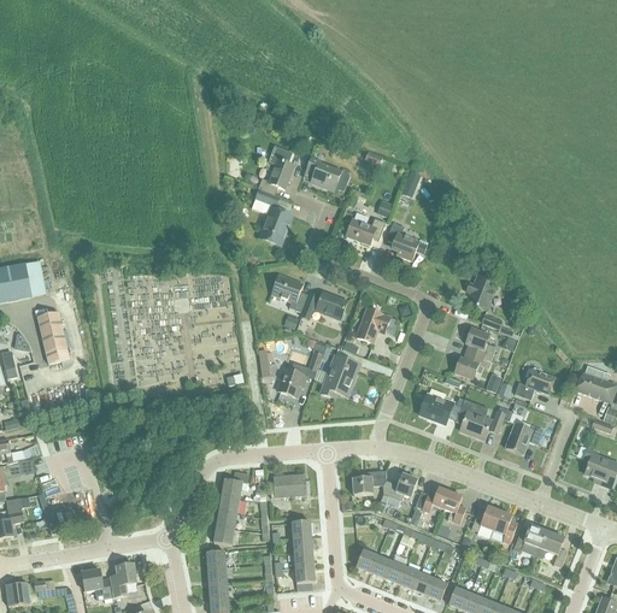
[(300,131),(297,140),(306,143),(309,135),(300,131)]
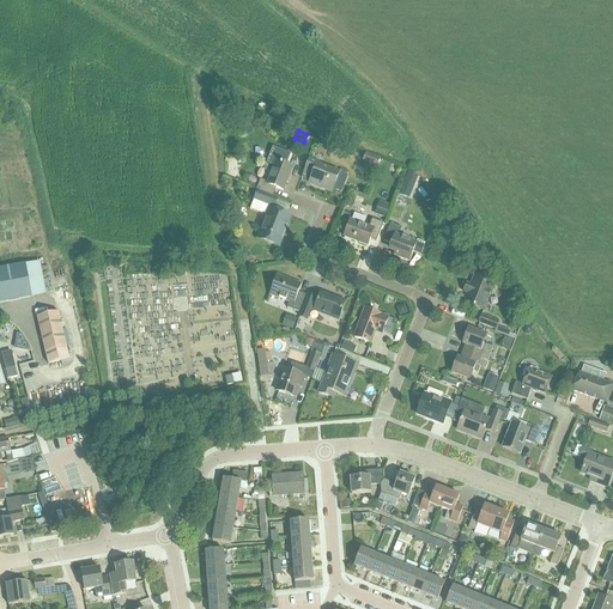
[(258,187),(272,193),(275,184),(283,187),(291,164),(286,163),(291,151),(273,144),(266,164),(267,168),(272,169),(267,180),(259,176),(255,186),(258,187)]
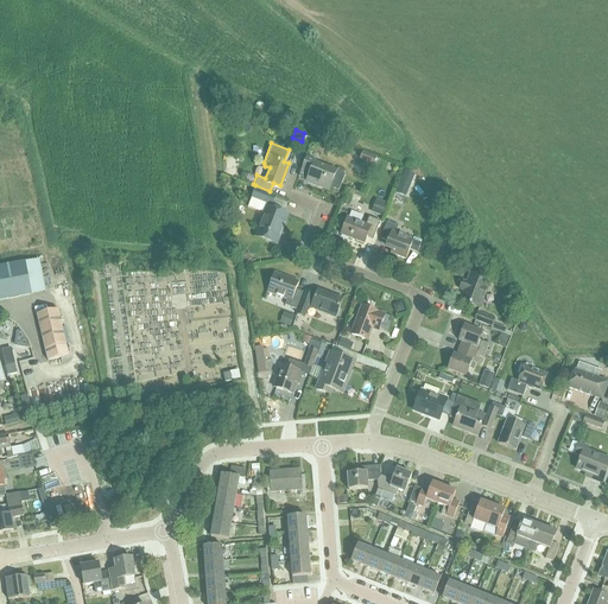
[(306,154),(298,175),(305,177),(305,178),(317,183),(316,184),(328,189),(329,185),(337,189),(344,171),(336,167),(314,159),(315,158),(306,154)]
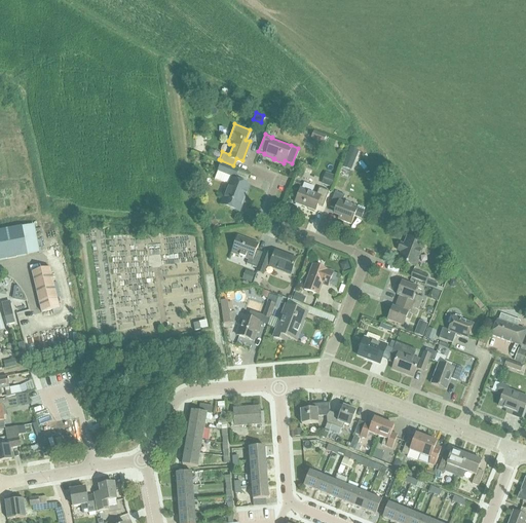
[(350,145),(346,154),(354,157),(359,148),(350,145)]
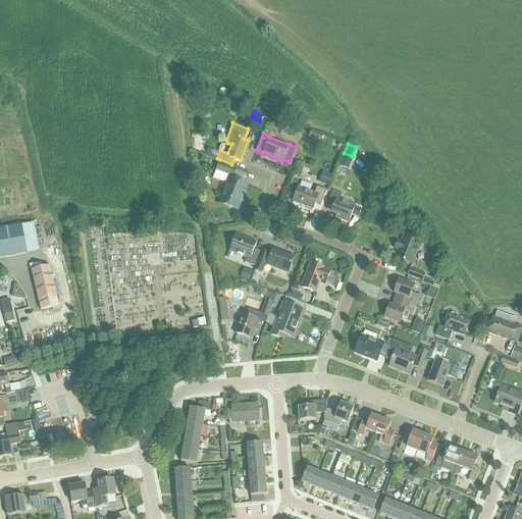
[(231,164),(219,159),(216,167),(229,172),(219,201),(238,208),(248,182),(232,176),(236,166),(231,165),(231,164)]
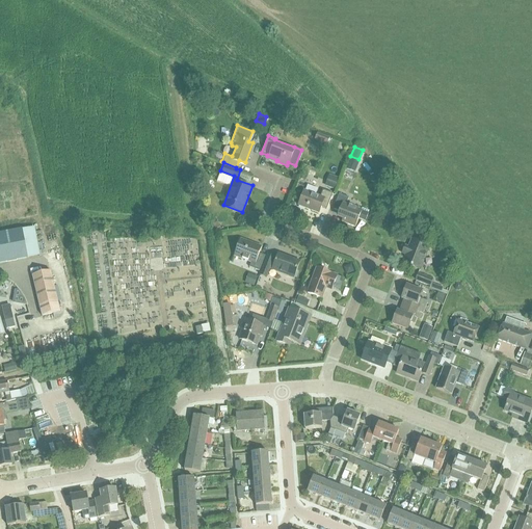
[(329,173),(325,183),(335,186),(338,177),(329,173)]
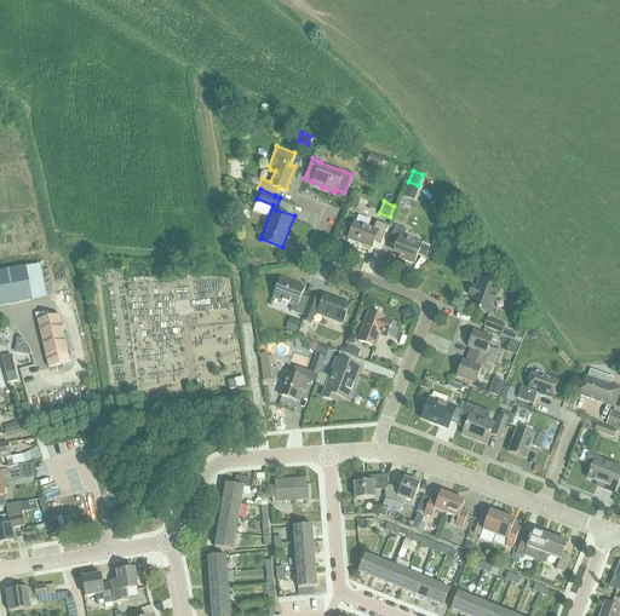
[(352,220),(346,236),(369,245),(372,237),(379,240),(385,223),(374,219),(371,228),(352,220)]
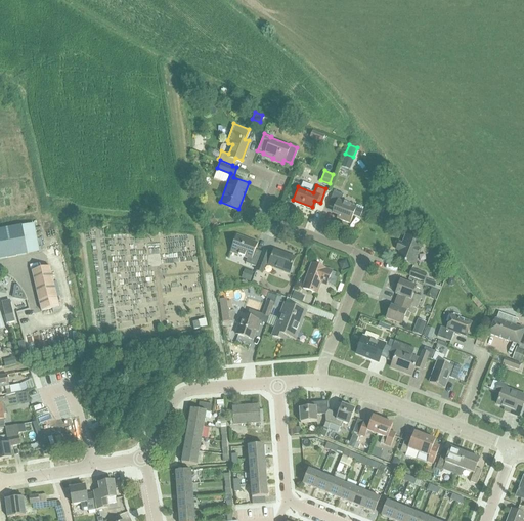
[(337,211),(335,217),(348,222),(351,213),(358,216),(362,206),(355,204),(354,206),(340,200),(342,192),(333,188),(326,203),(334,205),(333,209),(337,211)]
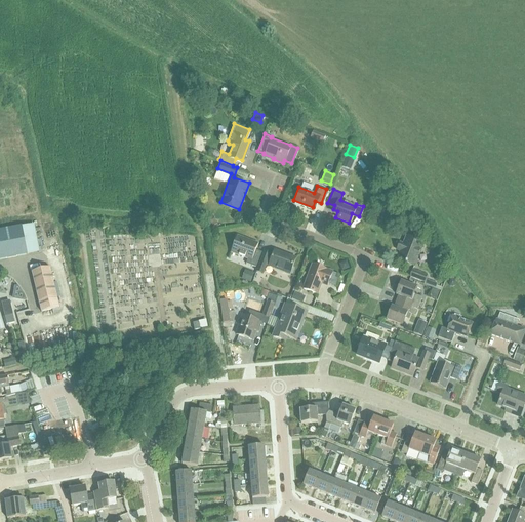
[(210,211),(205,215),(211,226),(217,223),(210,211)]
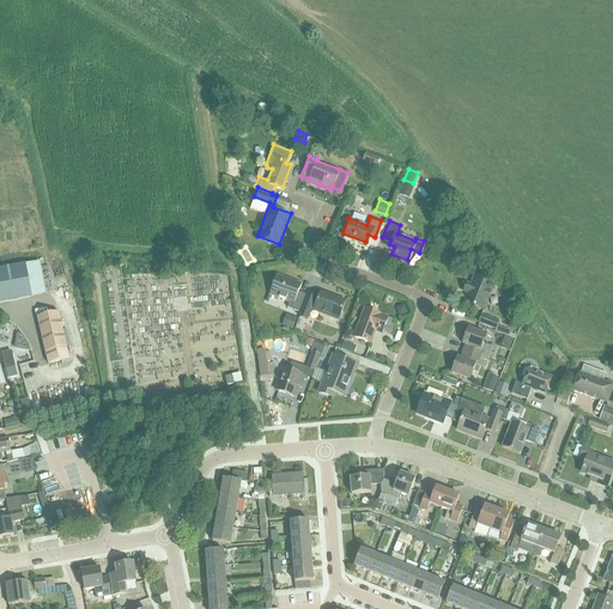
[(41,257),(25,261),(0,265),(0,299),(31,293),(47,291),(41,257)]
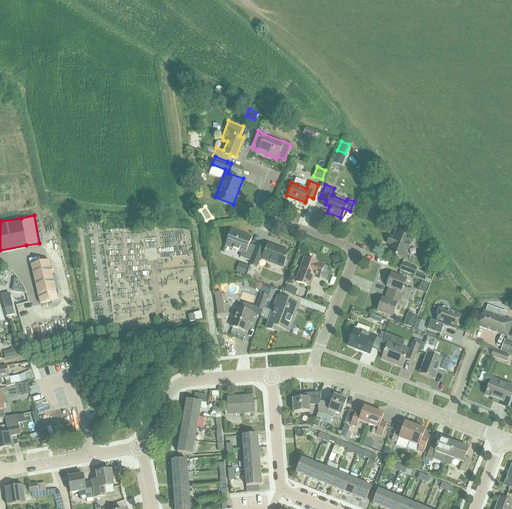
[(252,235),(231,228),(225,244),(242,250),(240,255),(250,259),(255,244),(249,241),(252,235)]
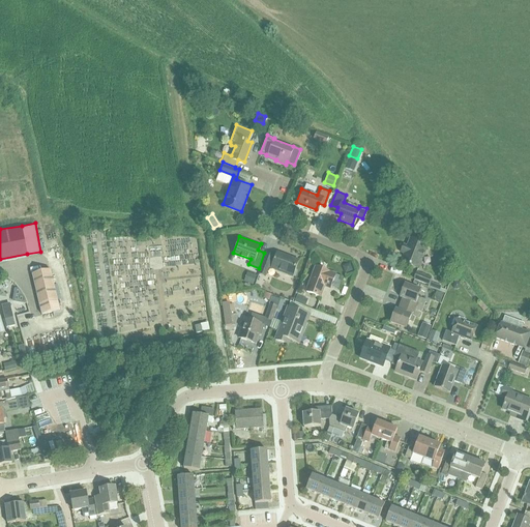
[(417,267),(427,243),(410,237),(407,245),(403,243),(401,250),(405,252),(401,261),(417,267)]
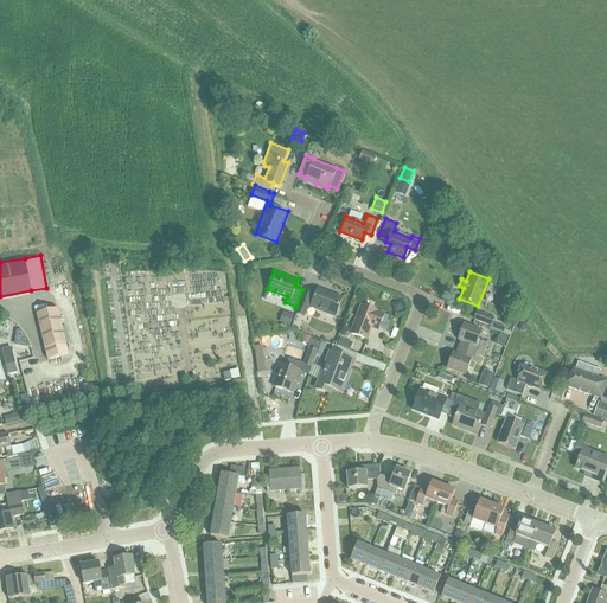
[(310,305),(334,314),(342,295),(318,286),(314,294),(312,293),(312,292),(305,289),(296,312),(304,314),(307,303),(310,305)]
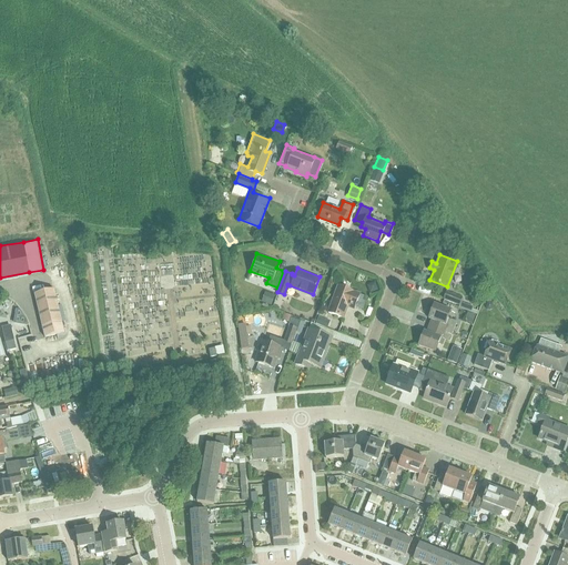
[(374,280),(366,283),(369,290),(373,289),(377,286),(374,280)]
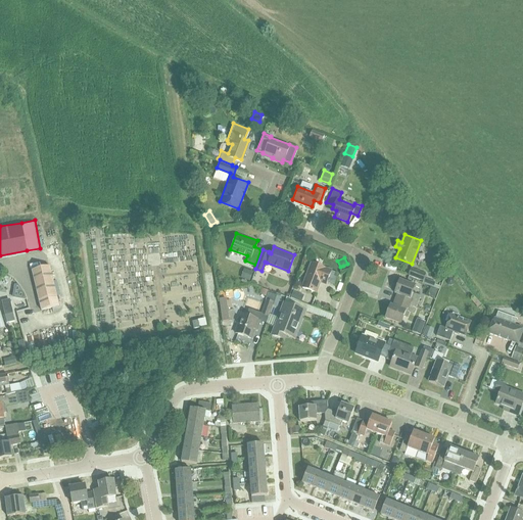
[(312,261),(301,285),(316,291),(321,278),(327,281),(331,269),(312,261)]
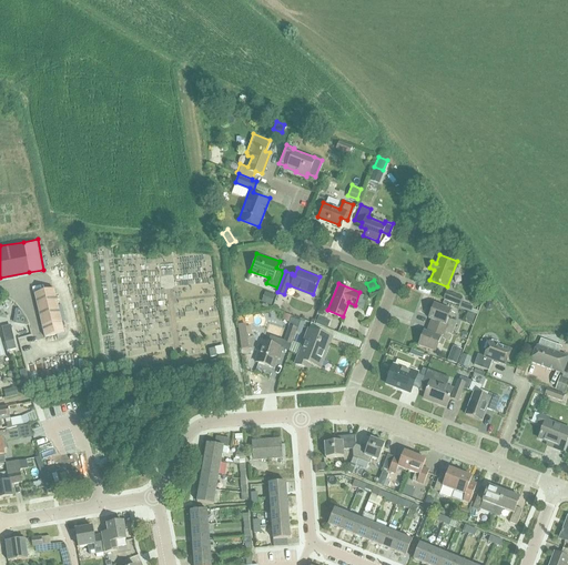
[(64,330),(62,319),(53,286),(34,292),(42,324),(44,334),(64,330)]
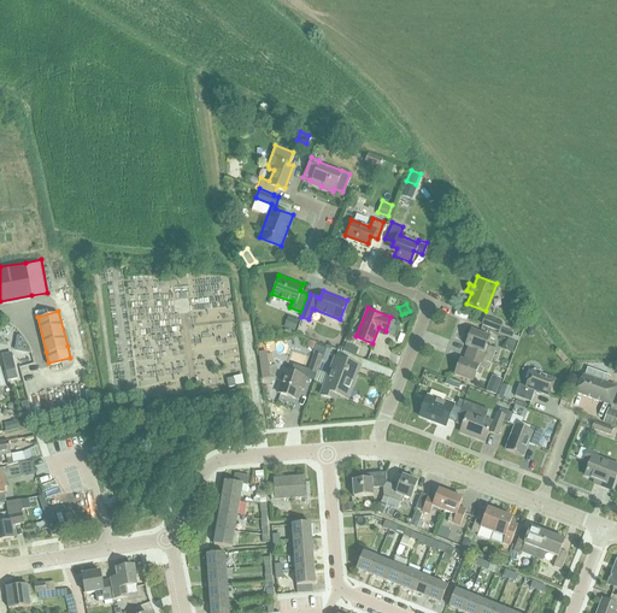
[(499,320),(482,314),(480,323),(497,329),(499,320)]
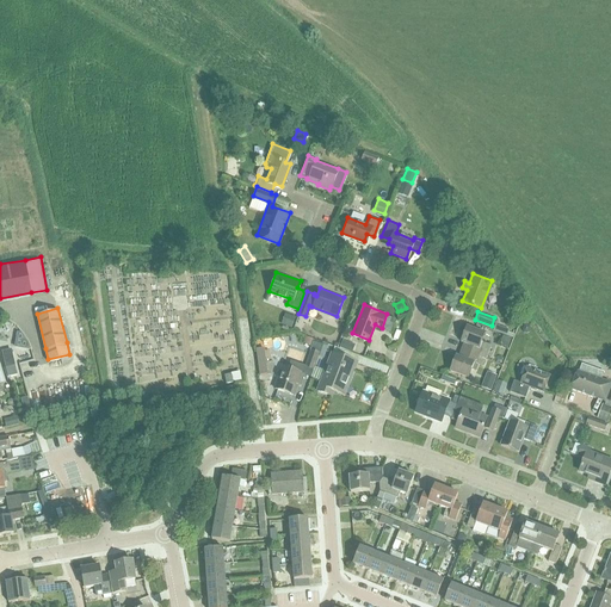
[(284,322),(291,326),(296,315),(288,313),(284,322)]
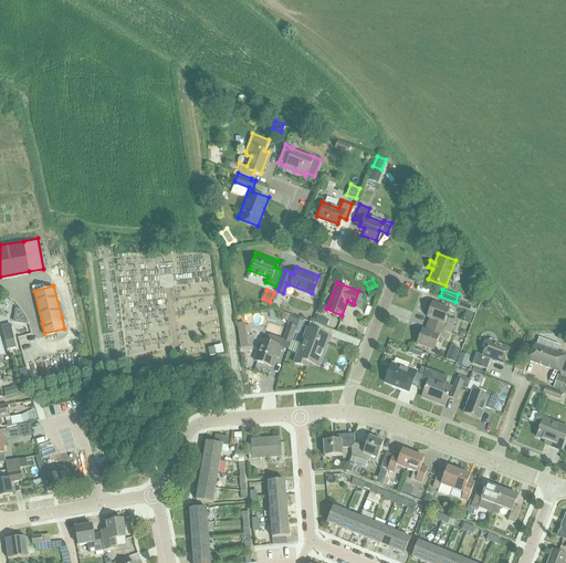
[(460,299),(457,304),(470,309),(472,303),(460,299)]
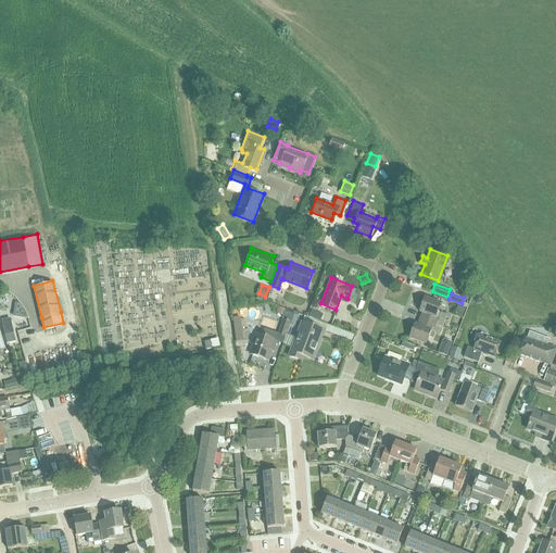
[(419,316),(442,325),(446,312),(438,309),(441,301),(425,294),(419,310),(421,311),(419,316)]
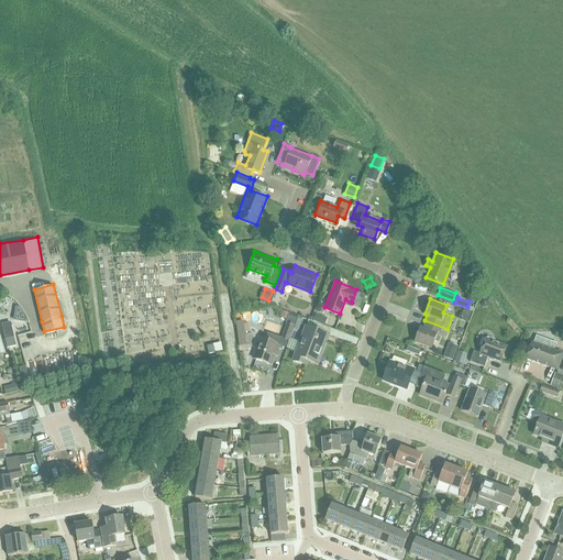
[(316,311),(313,319),(322,322),(326,315),(316,311)]
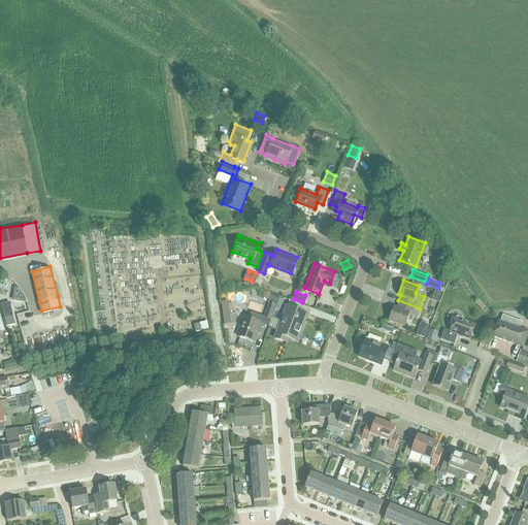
[(270,318),(278,295),(271,293),(264,315),(264,316),(270,318)]
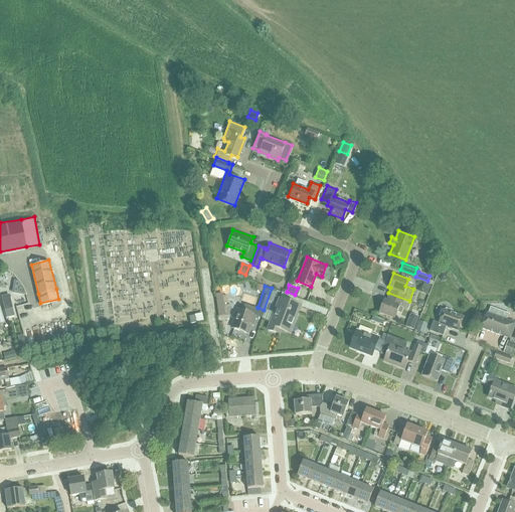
[(1,294),(4,307),(12,306),(9,293),(1,294)]
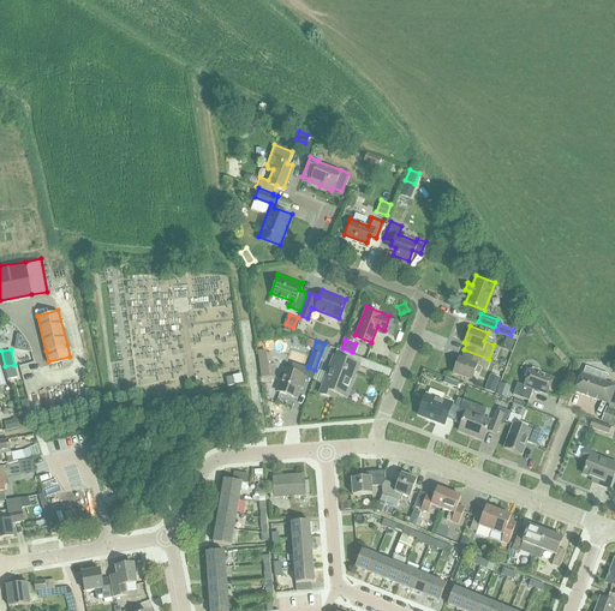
[(489,359),(464,349),(461,357),(458,355),(453,371),(470,377),(473,369),(478,371),(481,364),(487,366),(489,359)]
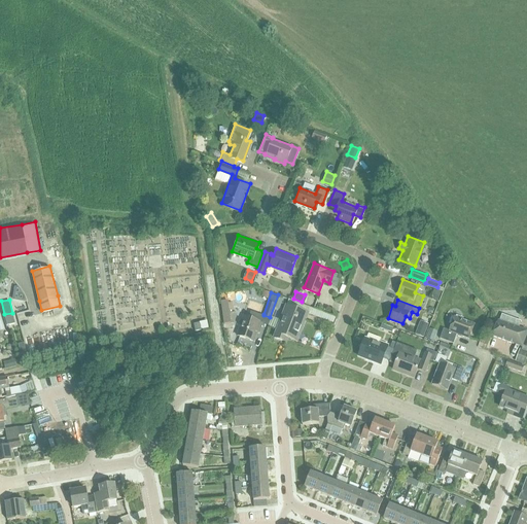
[(307,311),(286,303),(274,336),(282,339),(284,334),(296,339),(307,311)]
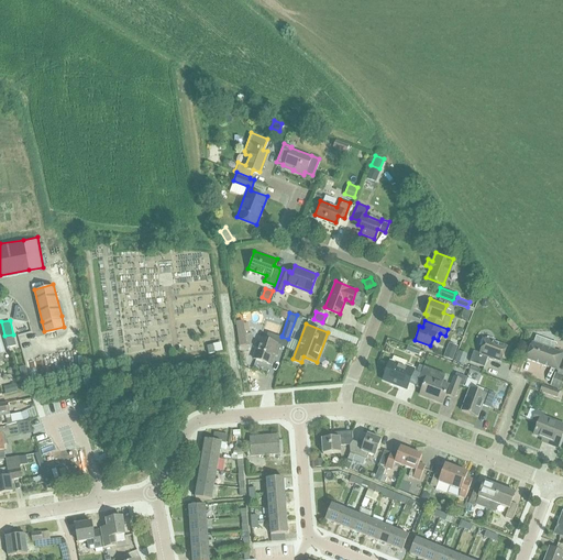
[(24,340),(39,332),(35,326),(21,333),(24,340)]
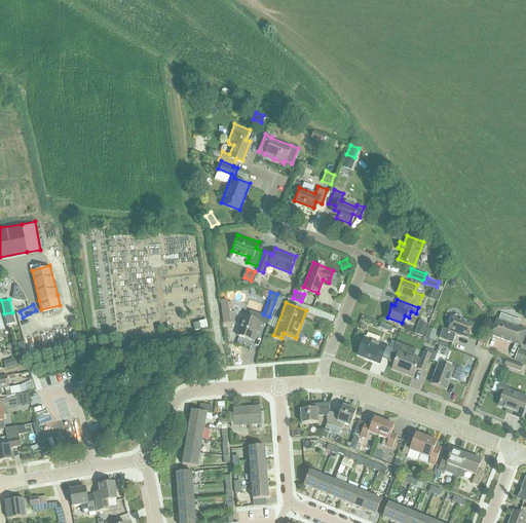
[(320,308),(317,313),(335,319),(336,313),(320,308)]
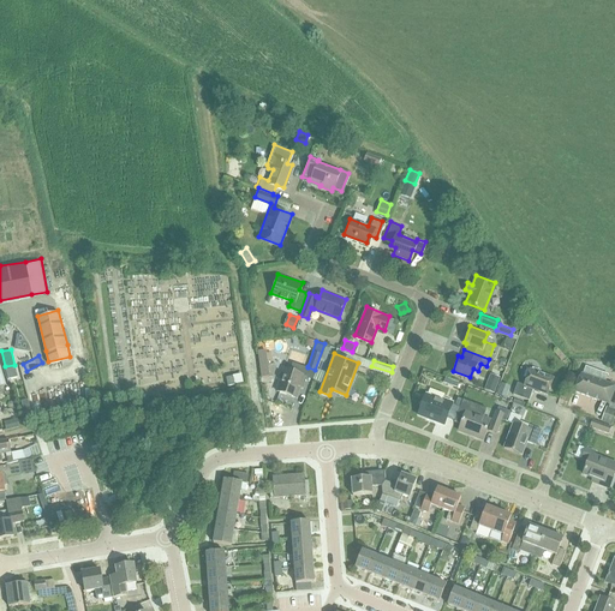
[(285,366),(278,389),(296,395),(300,381),(304,382),(306,375),(312,377),(315,370),(308,367),(308,366),(293,361),(291,369),(285,366)]
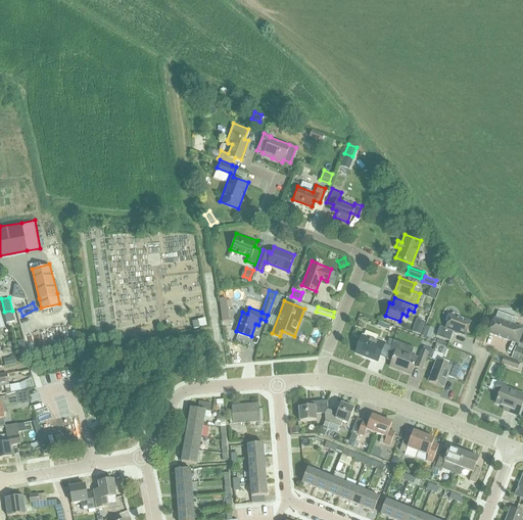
[(494,316),(488,331),(518,341),(519,340),(522,327),(522,325),(511,321),(513,315),(497,310),(495,316),(494,316)]
